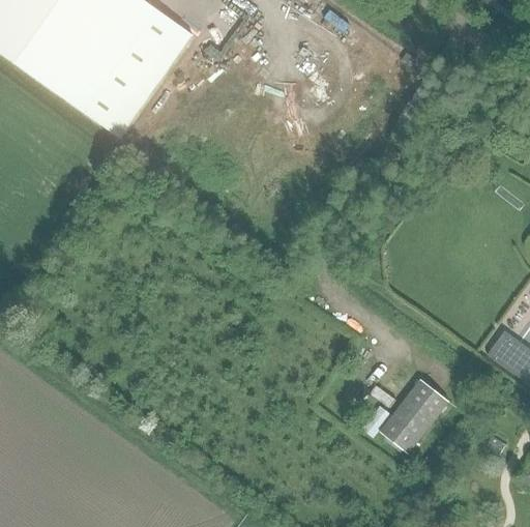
[(0,0),(0,51),(120,137),(193,34),(145,0),(0,0)]
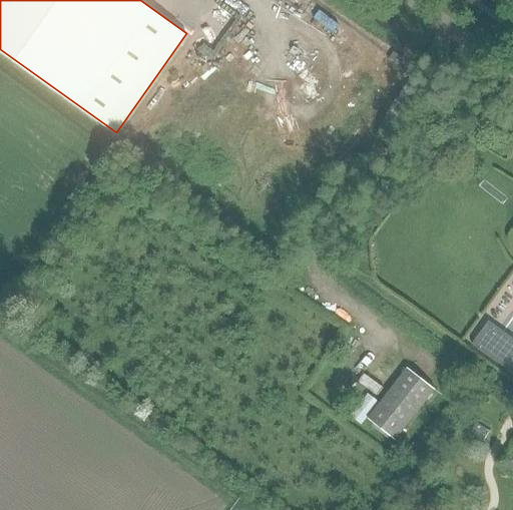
[(397,64),(403,56),(394,49),(388,58),(397,64)]
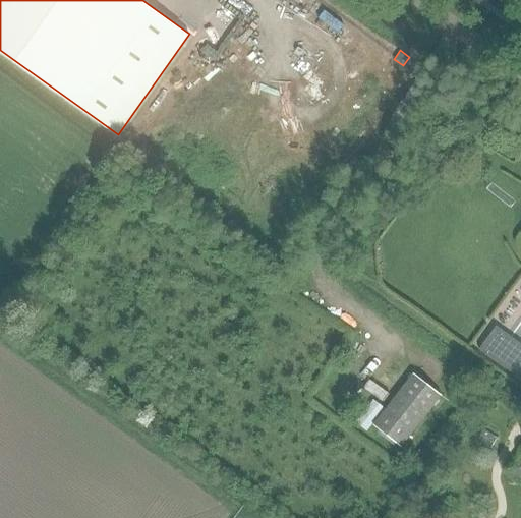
[(520,343),(496,325),(480,347),(520,377),(520,343)]
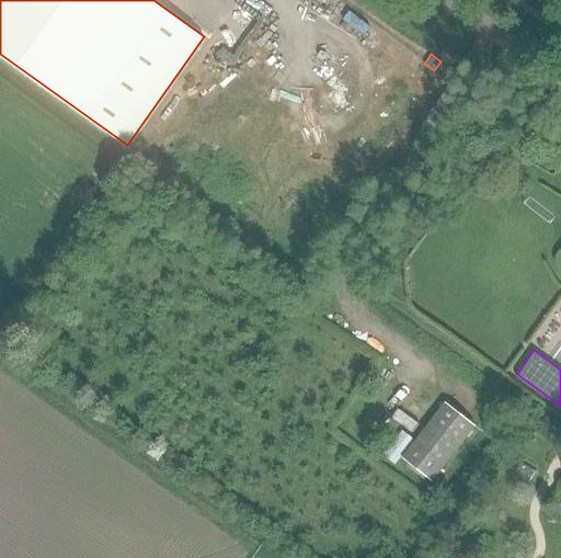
[(476,424),(446,401),(402,456),(432,480),(476,424)]
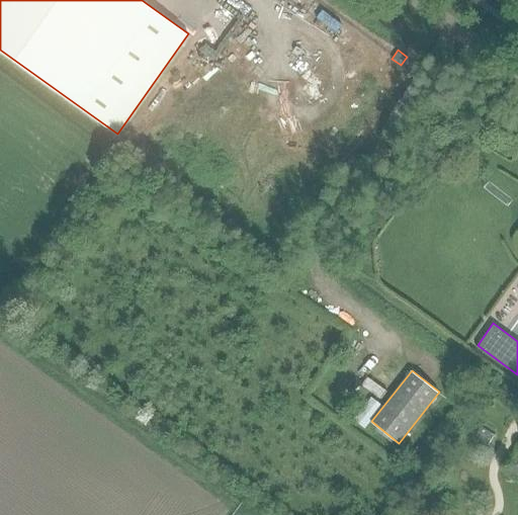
[(363,427),(380,404),(370,396),(353,420),(363,427)]
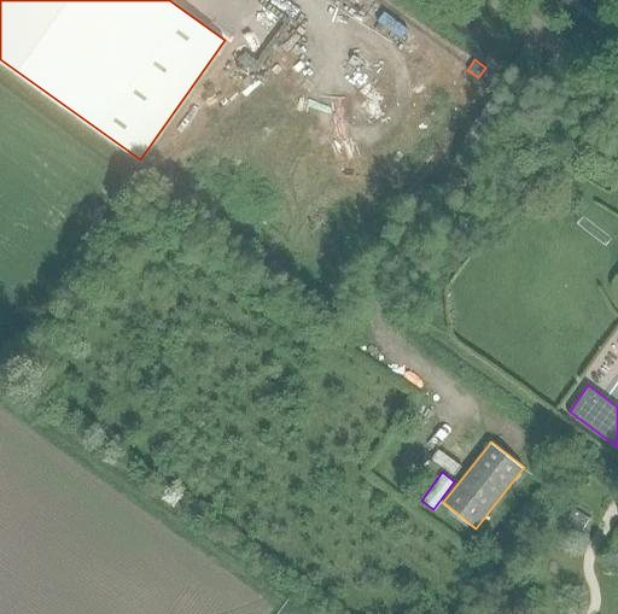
[(571,509),(565,521),(583,531),(590,519),(571,509)]
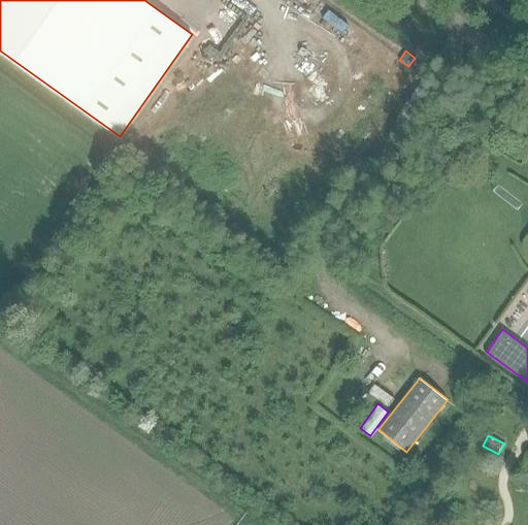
[(527,456),(516,477),(527,484),(527,456)]
